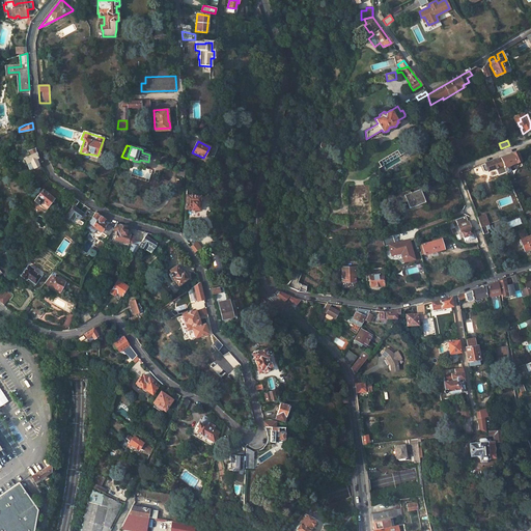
[(31,154),(24,158),(27,164),(28,163),(30,169),(39,165),(38,162),(39,162),(36,155),(35,147),(29,150),(31,154)]
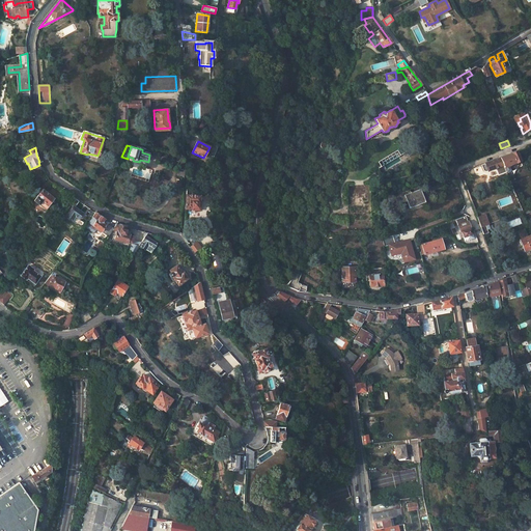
[(520,161),(515,151),(499,158),(502,164),(503,166),(507,165),(520,161)]
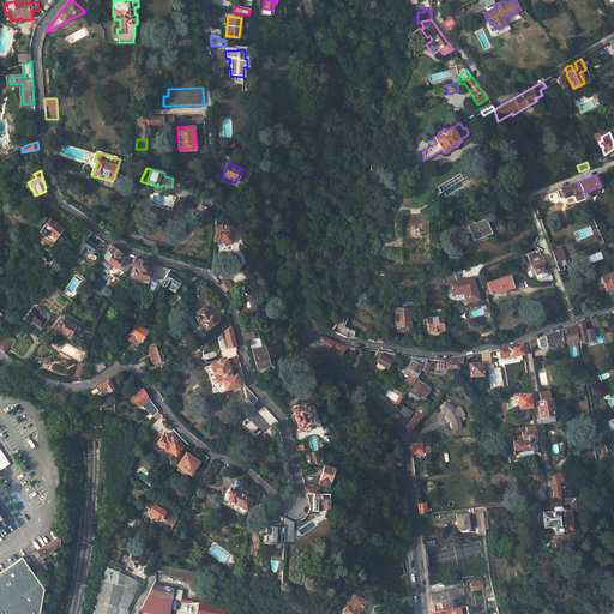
[(555,190),(558,197),(561,197),(581,190),(577,182),(555,190)]
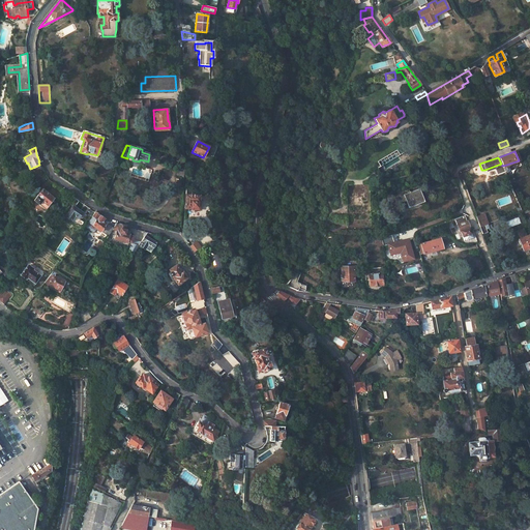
[(184,178),(185,162),(178,160),(175,176),(184,178)]
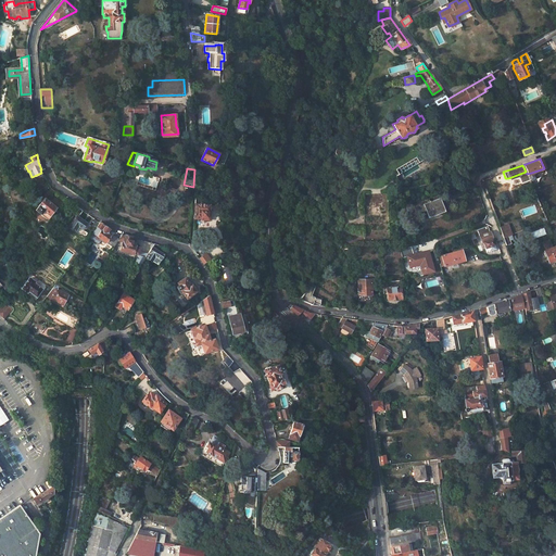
[(46,199),(53,190),(50,188),(43,196),(42,197),(45,198),(46,199)]
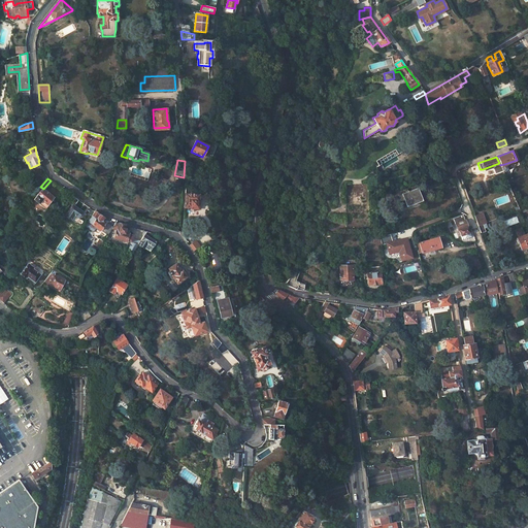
[(54,197),(43,189),(42,188),(34,199),(45,207),(54,197)]
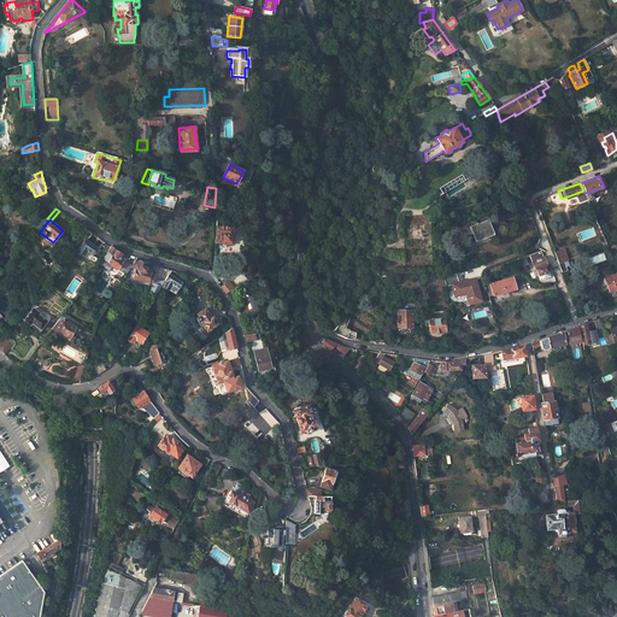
[(488,219),(470,227),(475,241),(493,234),(488,219)]
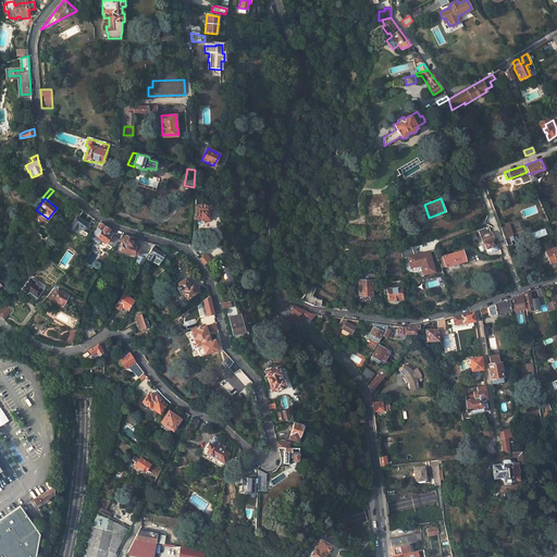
[(210,207),(195,206),(195,220),(201,220),(201,221),(210,222),(210,213),(210,207)]
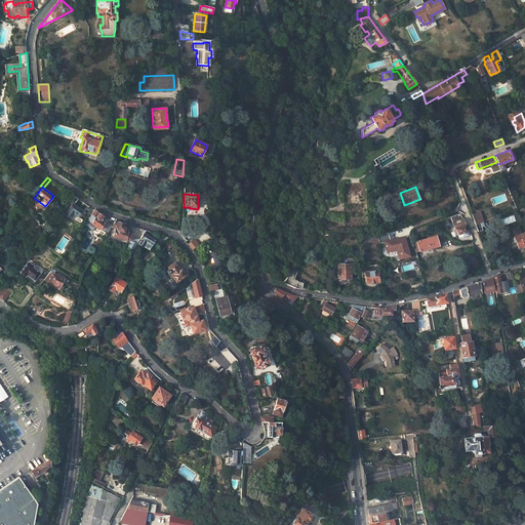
[(74,204),(78,199),(72,196),(69,201),(73,203),(65,213),(79,224),(82,219),(78,215),(82,210),(83,210),(86,206),(81,202),(77,206),(74,204)]
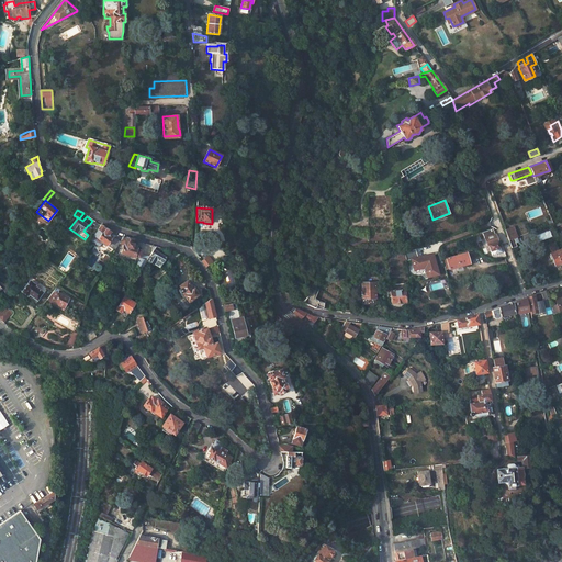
[(110,233),(100,225),(93,234),(108,245),(112,238),(108,235),(110,233)]
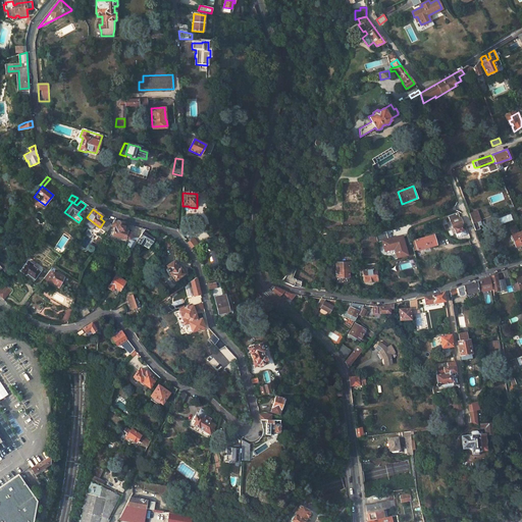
[(475,217),(473,212),(469,213),(472,222),(479,220),(480,219),(478,216),(475,217)]
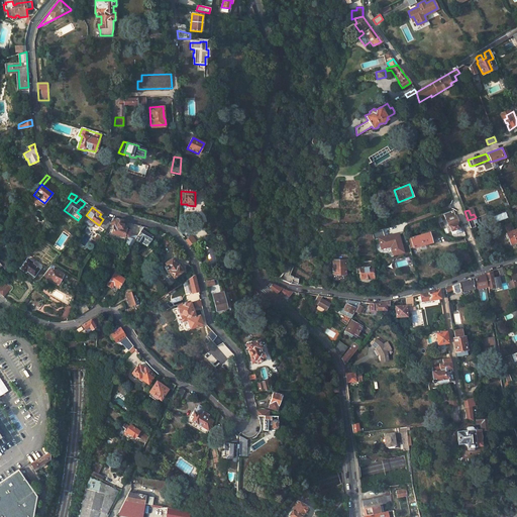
[(457,223),(455,216),(445,220),(448,227),(449,226),(451,230),(450,230),(451,234),(454,234),(461,232),(457,223)]
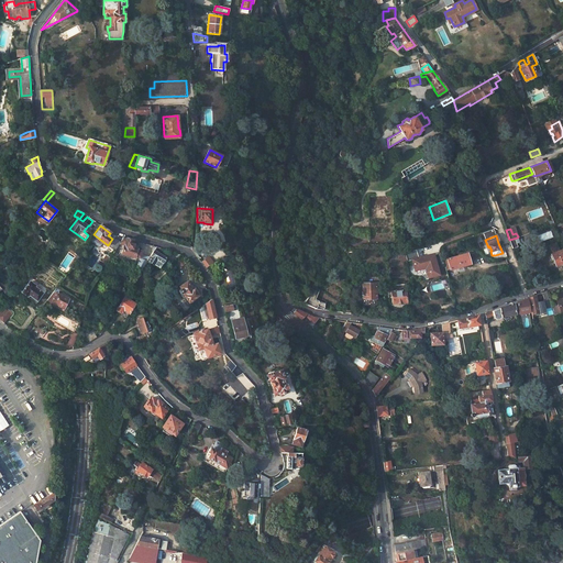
[(142,250),(136,249),(138,247),(132,245),(133,241),(122,239),(120,243),(124,244),(122,253),(140,258),(142,250)]
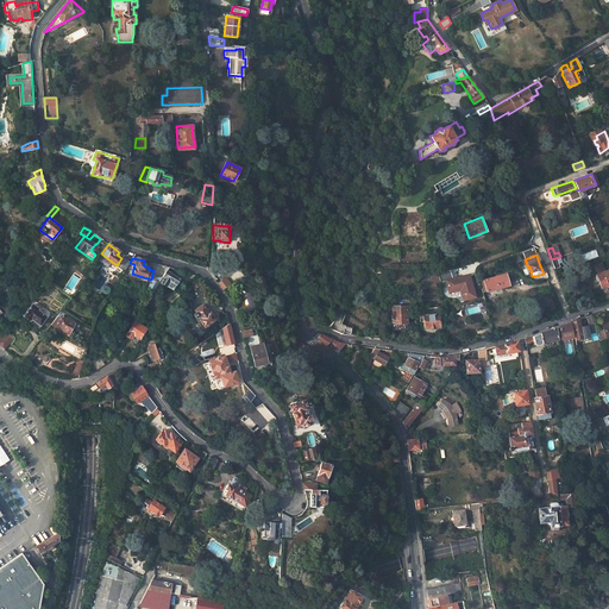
[(608,269),(604,271),(601,263),(595,265),(597,274),(597,275),(602,287),(608,283),(608,269)]
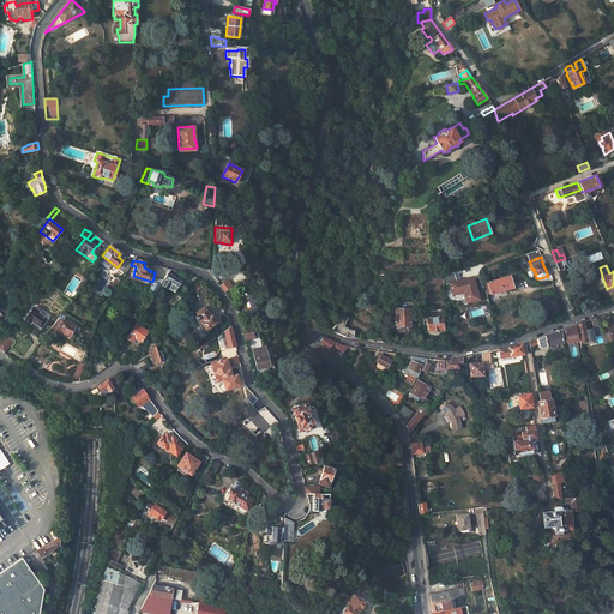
[(174,292),(181,281),(178,278),(181,272),(170,270),(163,280),(166,281),(163,284),(174,292)]
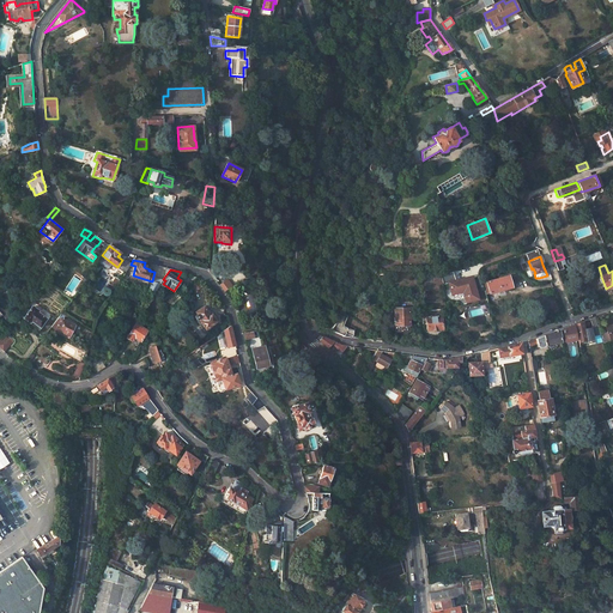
[(471,278),(455,281),(453,272),(441,275),(442,286),(448,285),(451,296),(462,293),(465,303),(477,299),(471,278)]
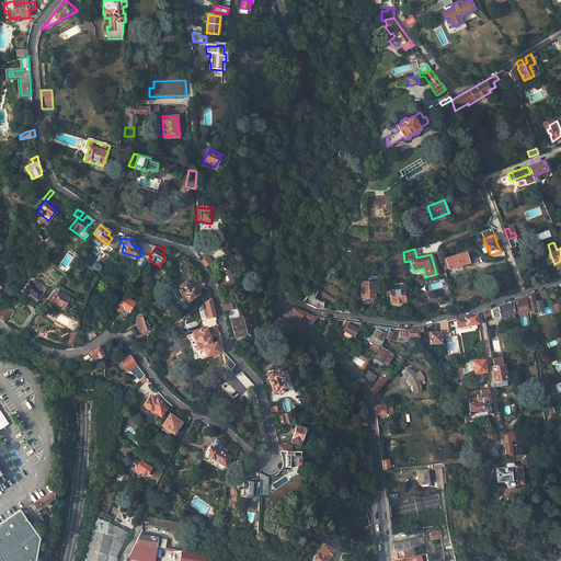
[(111,256),(106,253),(101,261),(105,264),(111,256)]
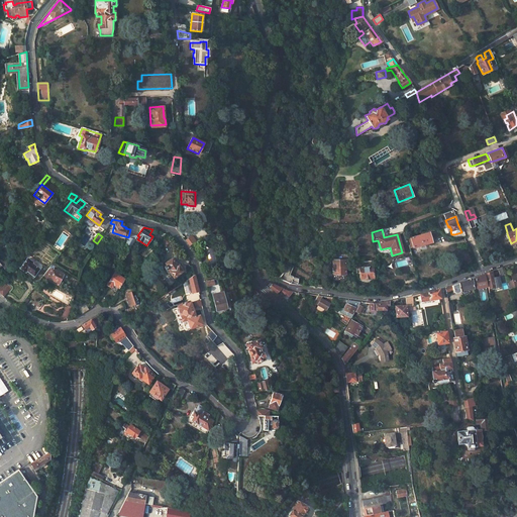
[(431,242),(428,233),(410,238),(410,239),(406,240),(409,248),(431,242)]
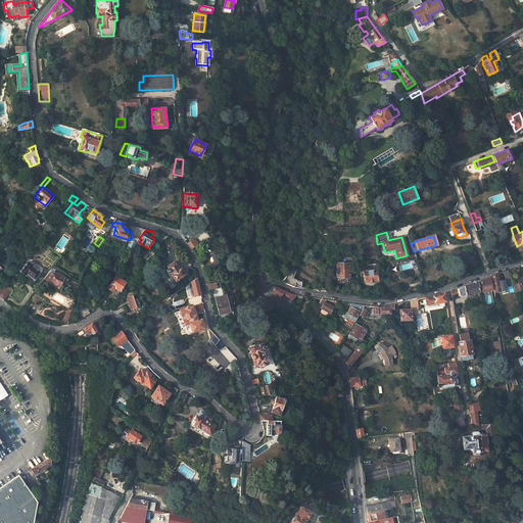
[(159,247),(163,252),(168,249),(167,247),(172,244),(168,238),(159,247)]
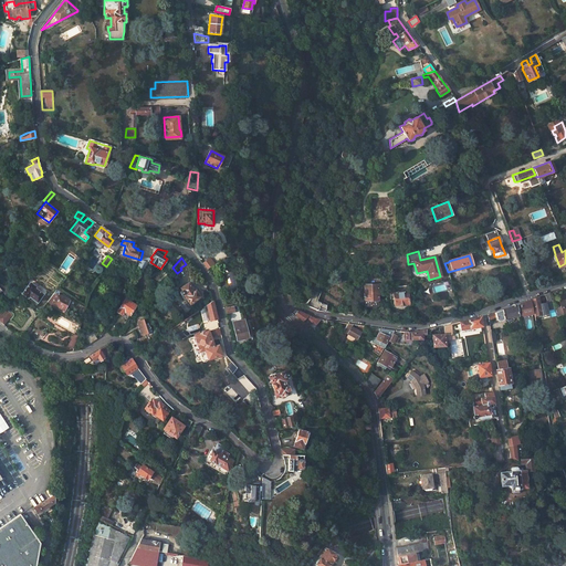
[(215,264),(210,259),(203,263),(208,269),(215,264)]
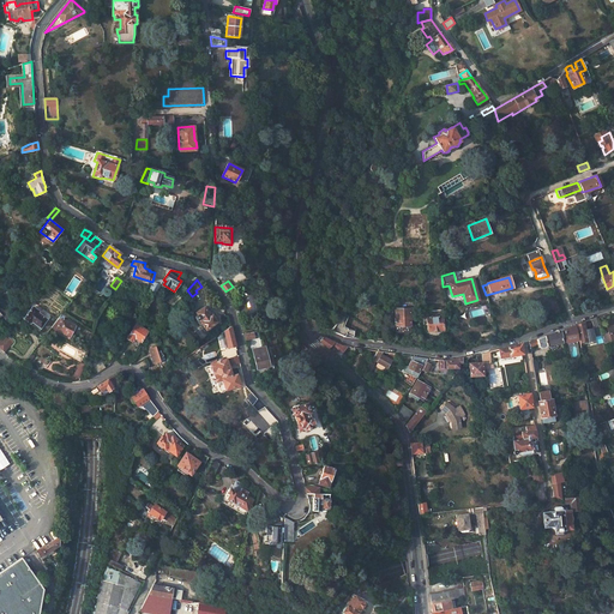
[(253,312),(248,287),(241,288),(241,290),(239,298),(242,304),(245,301),(247,313),(253,312)]
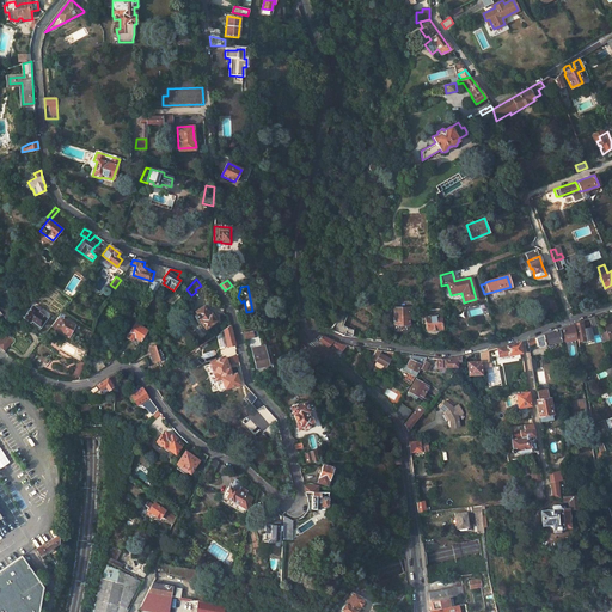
[(38,330),(47,317),(38,311),(40,310),(32,305),(23,317),(30,322),(29,323),(38,330)]
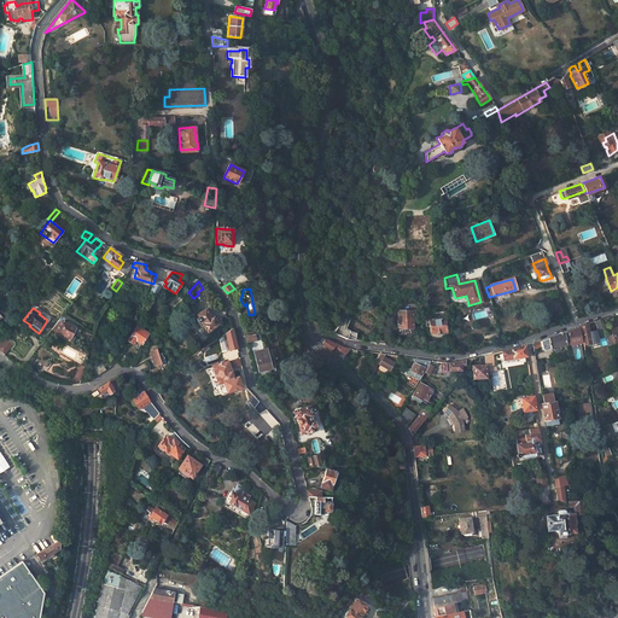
[(198,322),(200,326),(203,325),(209,333),(215,330),(215,328),(220,325),(213,314),(210,315),(207,308),(197,314),(198,316),(197,319),(196,320),(197,322),(198,322)]
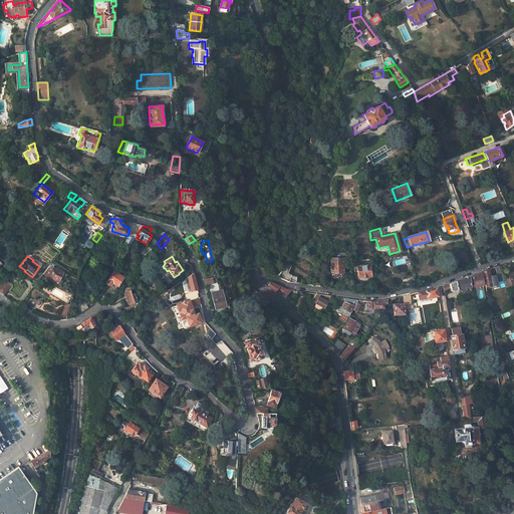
[(343,258),(330,258),(330,272),(331,272),(331,278),(341,278),(341,273),(342,273),(343,258)]
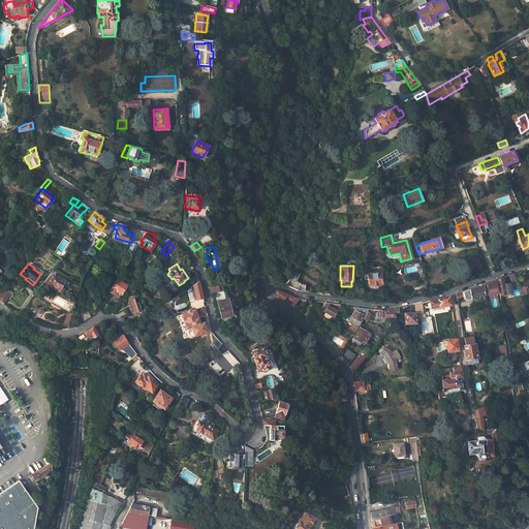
[(50,272),(42,281),(59,289),(64,280),(50,272)]
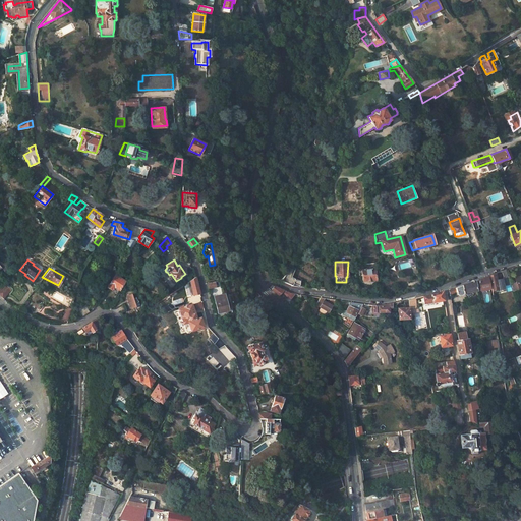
[(374,268),(361,269),(362,281),(375,280),(374,268)]
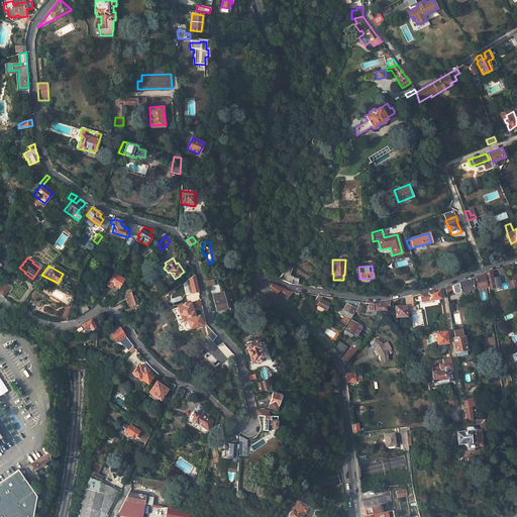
[(288,275),(290,270),(286,267),(278,278),(289,284),(296,285),(297,280),(292,279),(293,277),(288,275)]
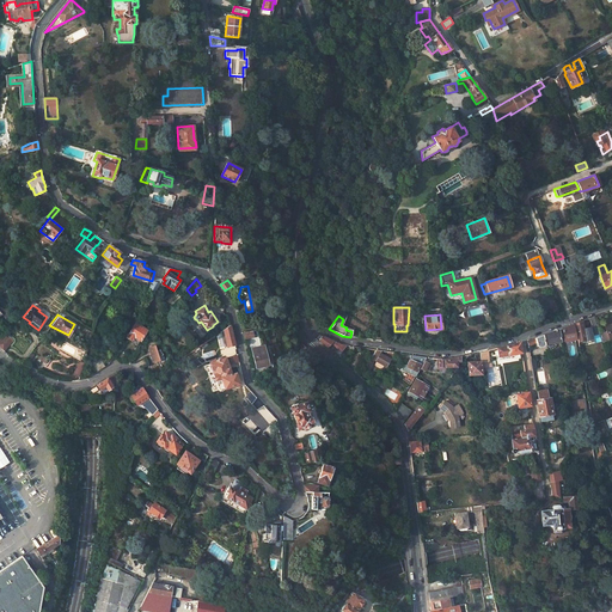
[(574,323),(577,340),(583,338),(583,335),(585,335),(586,337),(592,336),(592,335),(589,328),(589,326),(583,328),(583,329),(582,330),(580,320),(574,323)]
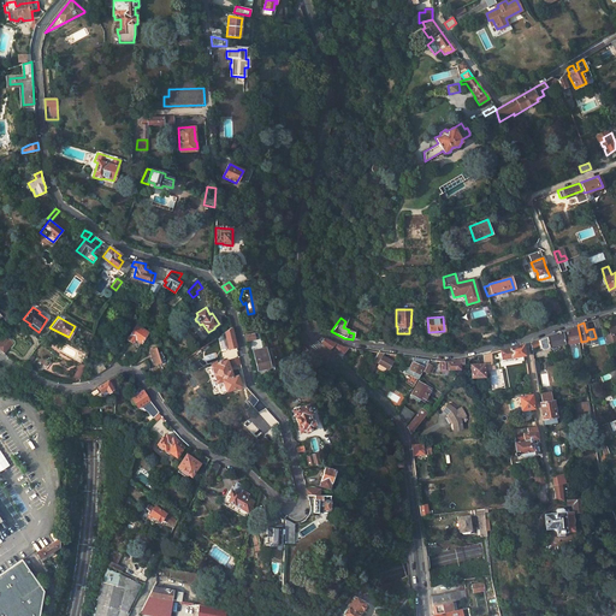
[(148,332),(137,325),(129,338),(135,343),(136,341),(141,343),(148,332)]
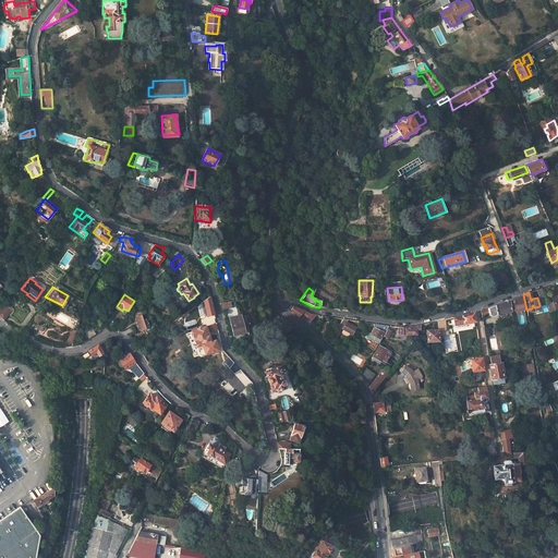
[(557,294),(552,296),(553,301),(546,304),(548,311),(556,308),(557,307),(557,294)]
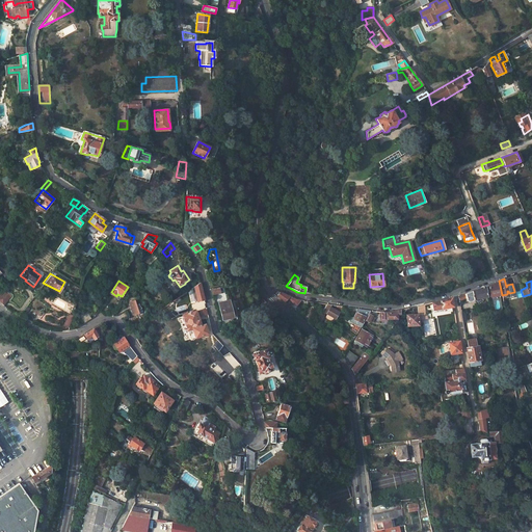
[(489,296),(499,295),(497,282),(491,284),(487,285),(489,296)]
